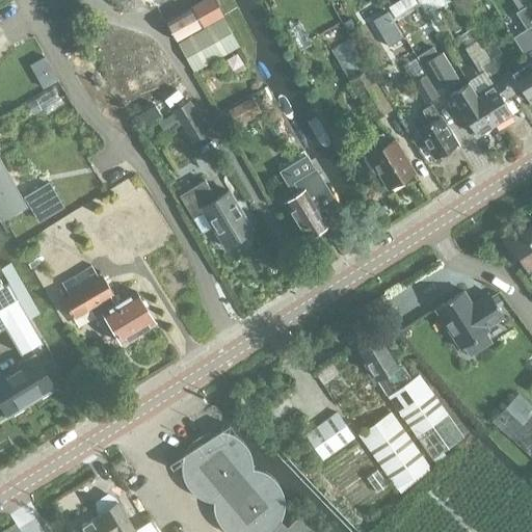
[(221,15),(213,0),(203,0),(165,22),(176,41),(221,15)]
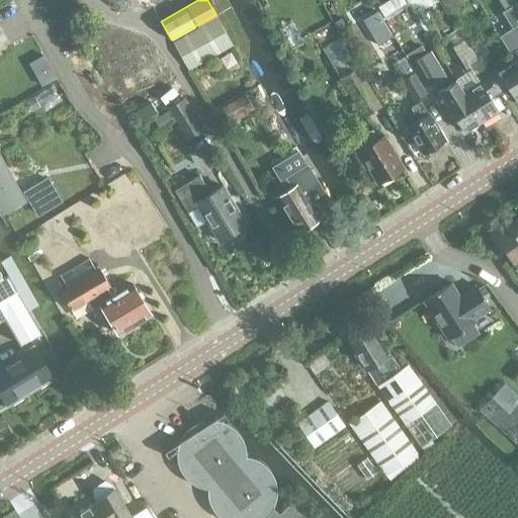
[(498,35),(513,60),(517,66),(517,8),(515,3),(505,9),(515,25),(498,35)]
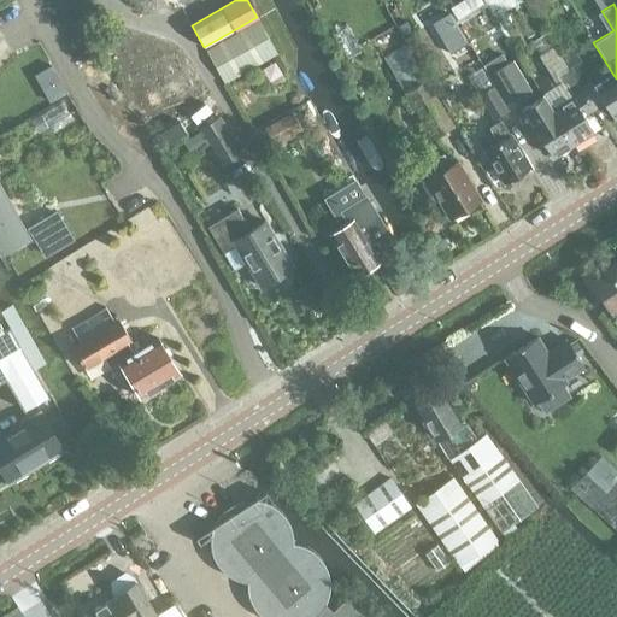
[(258,21),(205,51),(224,83),(277,53),(258,21)]
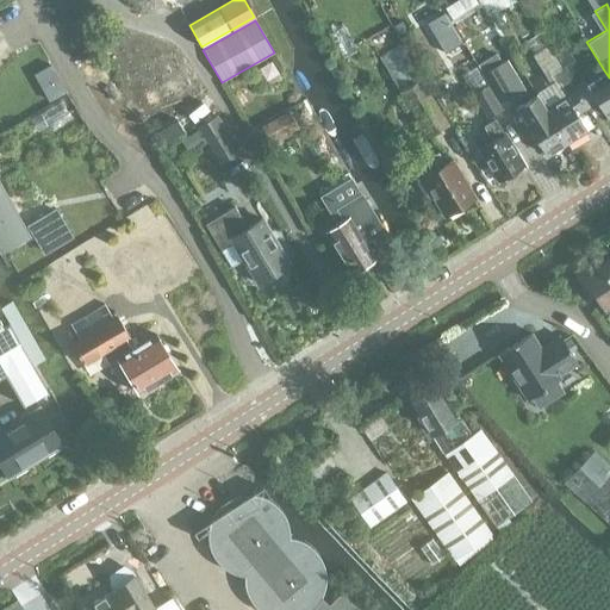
[(537,33),(526,42),(533,54),(545,45),(537,33)]
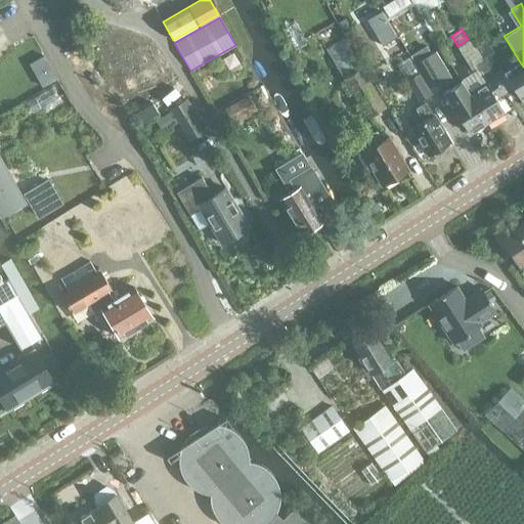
[(345,38),(325,49),(366,118),(385,107),(345,38)]
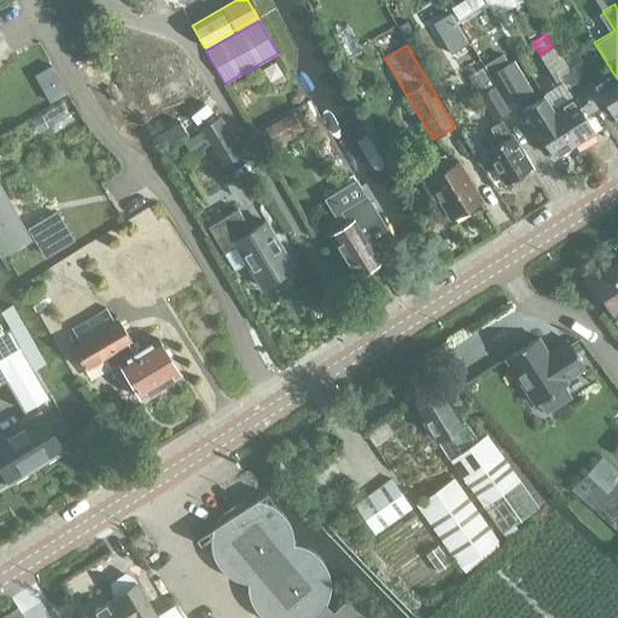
[(572,48),(561,56),(569,68),(581,60),(572,48)]
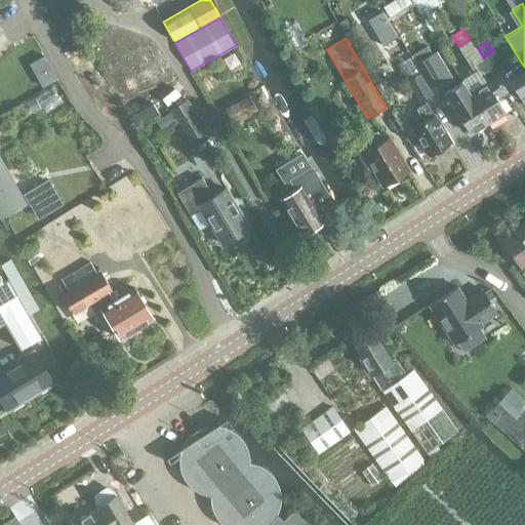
[(146,43),(124,55),(132,70),(148,97),(149,98),(170,86),(146,43)]
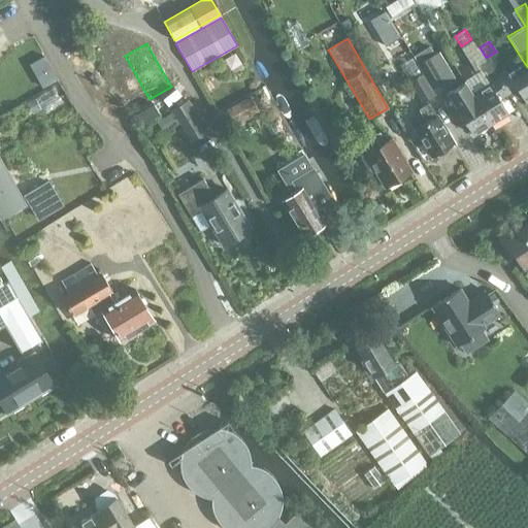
[(45,53),(31,61),(43,85),(58,76),(45,53)]
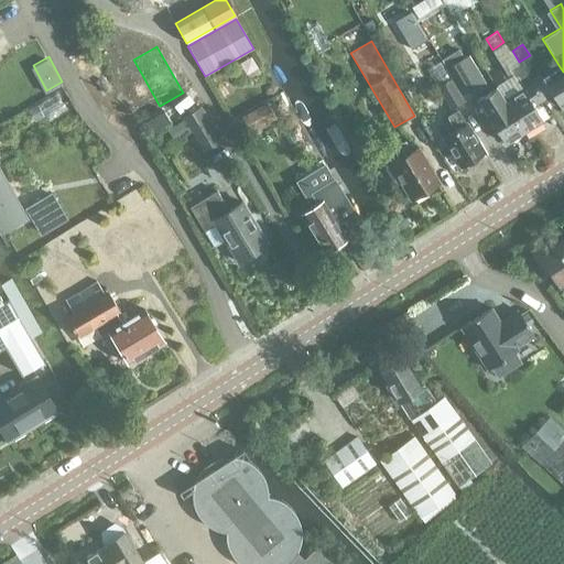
[(465,99),(483,89),(463,57),(446,67),(465,99)]
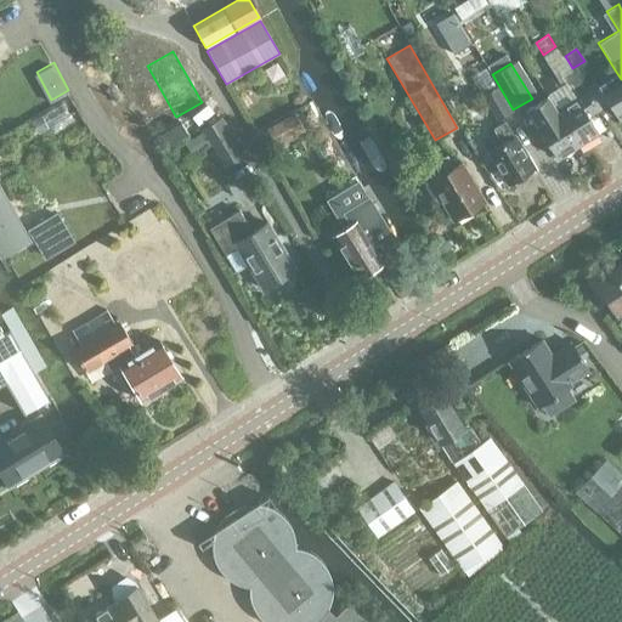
[(599,109),(609,103),(618,118),(621,116),(621,79),(616,72),(598,84),(594,79),(583,86),(595,105),(599,109)]
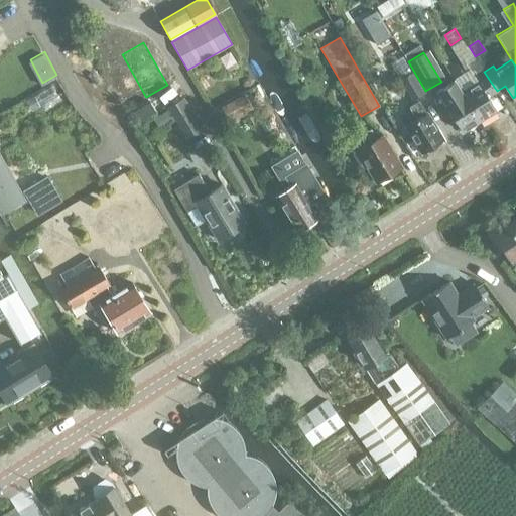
[(412,72),(399,79),(412,100),(424,93),(412,72)]
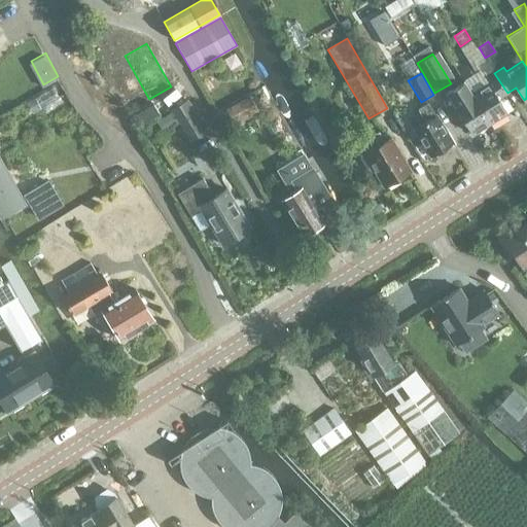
[(507,93),(504,89),(494,73),(484,79),(487,82),(470,93),(489,123),(506,111),(498,99),(507,93)]
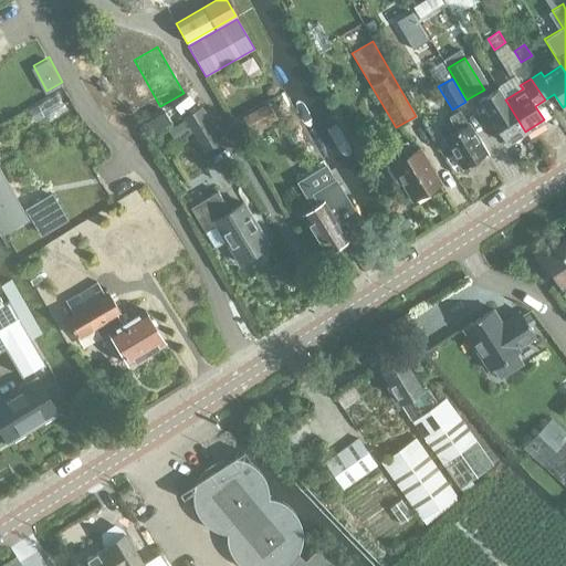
[(479,100),(506,144),(524,132),(498,88),(479,100)]
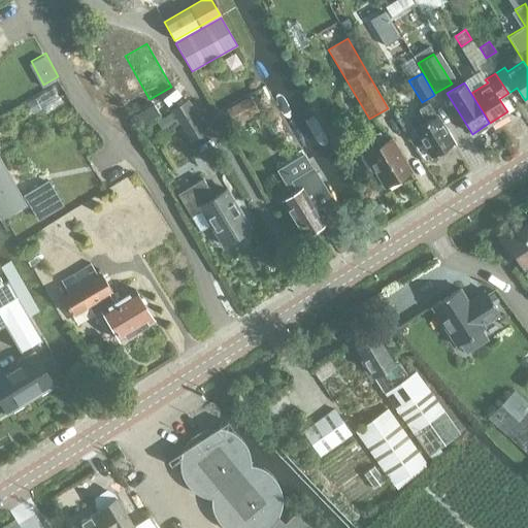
[(172,111),(158,121),(165,132),(178,123),(189,139),(205,129),(188,101),(171,110),(172,111)]
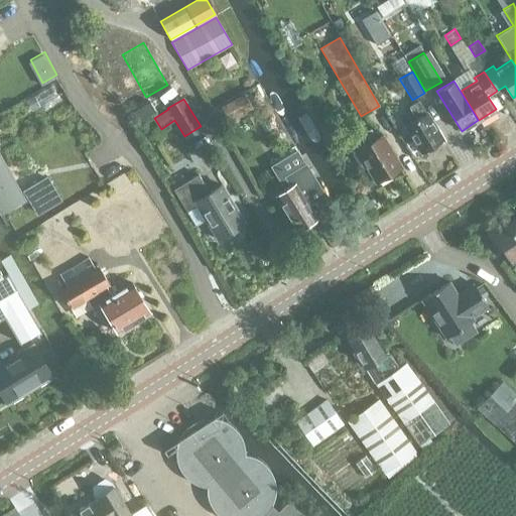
[(234,100),(222,106),(228,117),(240,111),(234,100)]
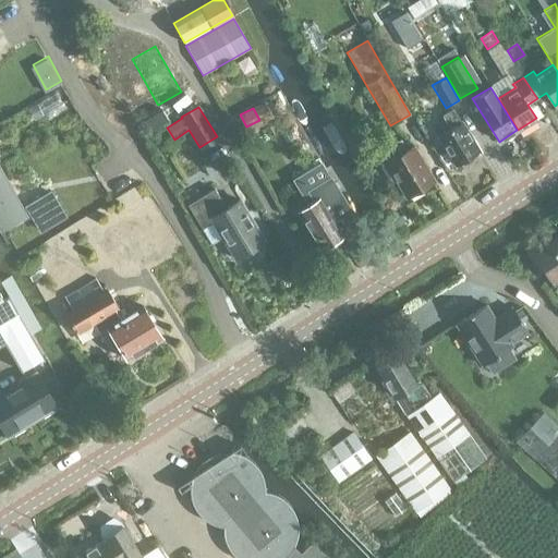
[(438,135),(456,166),(459,164),(461,165),(468,161),(468,158),(478,152),(461,122),(460,122),(452,109),(443,114),(450,128),(438,135)]
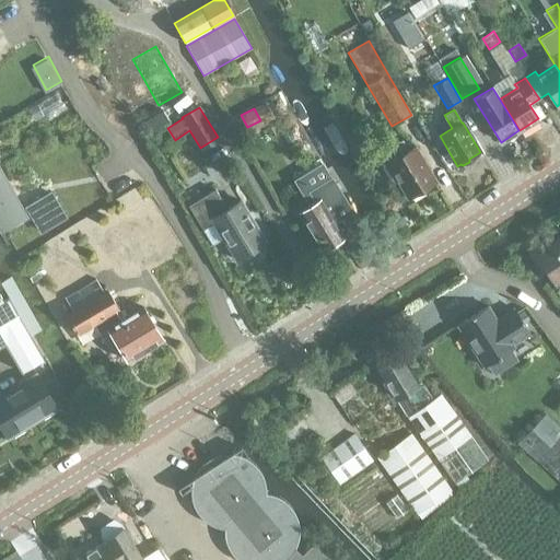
[(407,195),(409,194),(411,197),(422,190),(420,187),(433,179),(413,146),(410,148),(404,137),(384,149),(389,160),(383,163),(393,179),(396,177),(407,195)]
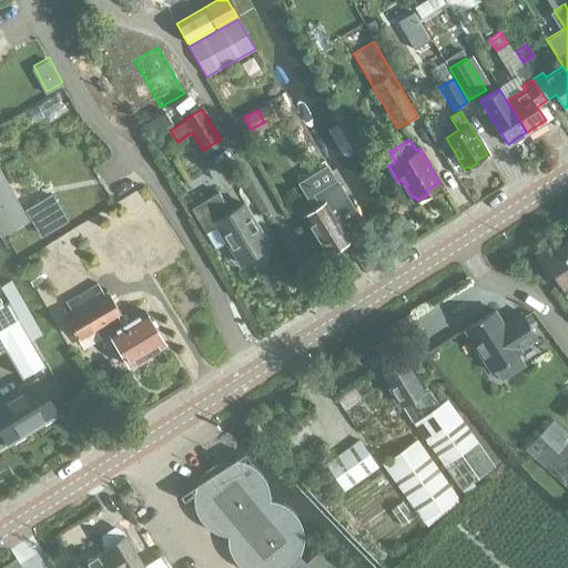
[(28,220),(0,171),(0,225),(4,233),(28,220)]
